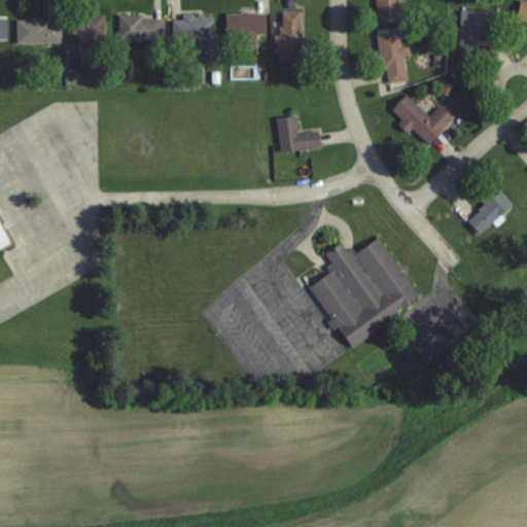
[(377,0),(377,22),(400,22),(399,0),(377,0)]
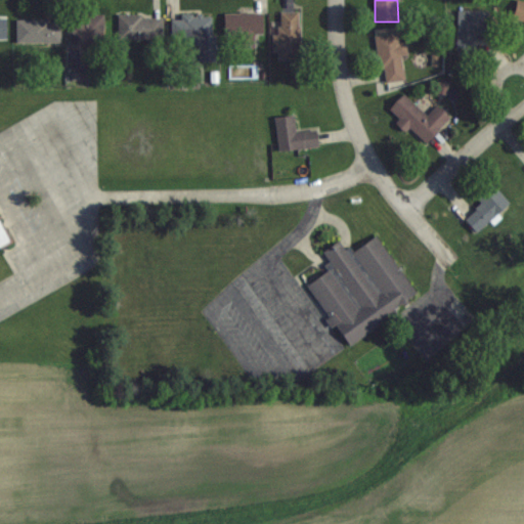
[(523,0),(518,0),(514,17),(523,20),(523,0)]
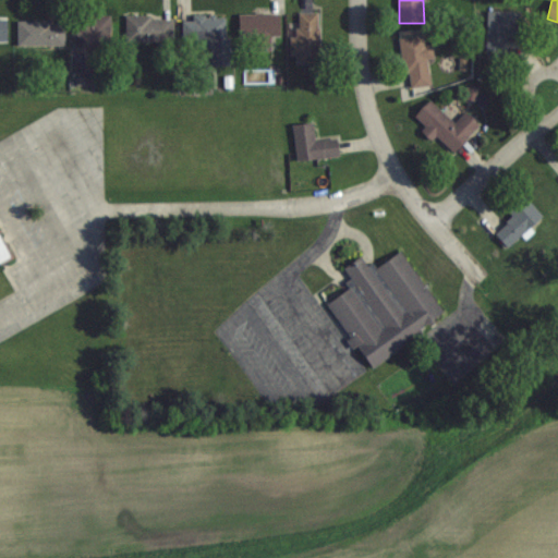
[(522,37),(522,10),(487,10),(487,56),(508,56),(508,37),(522,37)]
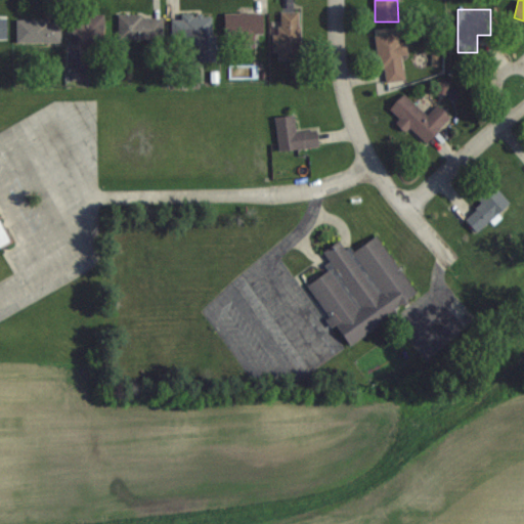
[(225,12),(225,35),(241,35),(241,47),(256,47),(256,34),(264,34),(264,11),(225,12)]
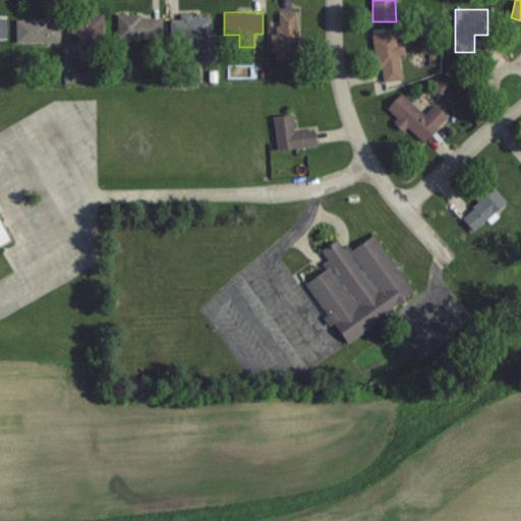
[(276,59),(299,59),(299,11),(276,11),(276,59)]
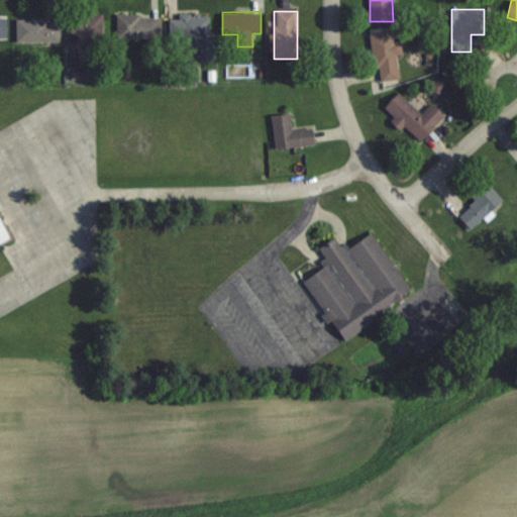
[(103,14),(70,14),(70,43),(103,43),(103,14)]
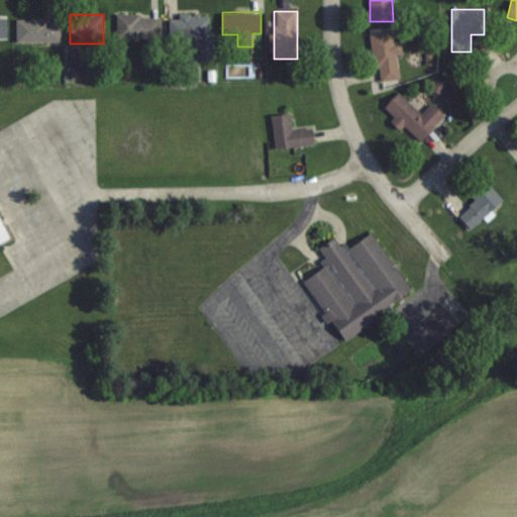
[(117,38),(161,38),(161,14),(117,14),(117,38)]
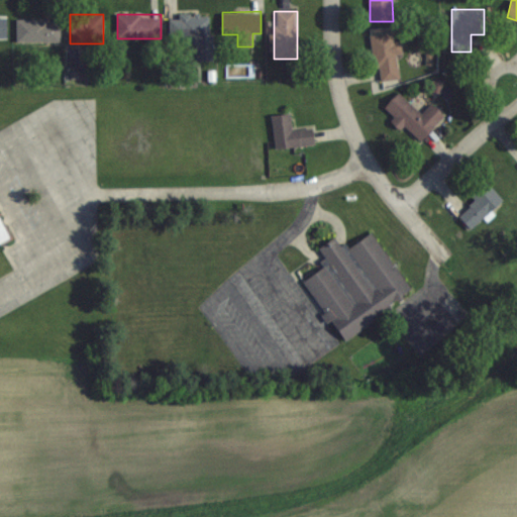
[(195,36),(196,61),(213,60),(213,14),(169,15),(170,36),(195,36)]
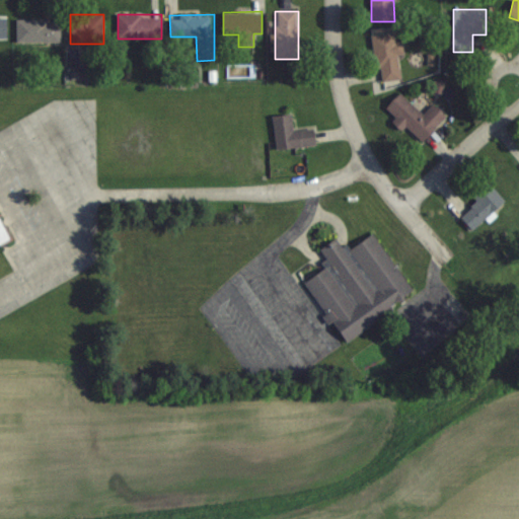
[(0,38),(8,38),(8,16),(0,16),(0,38)]
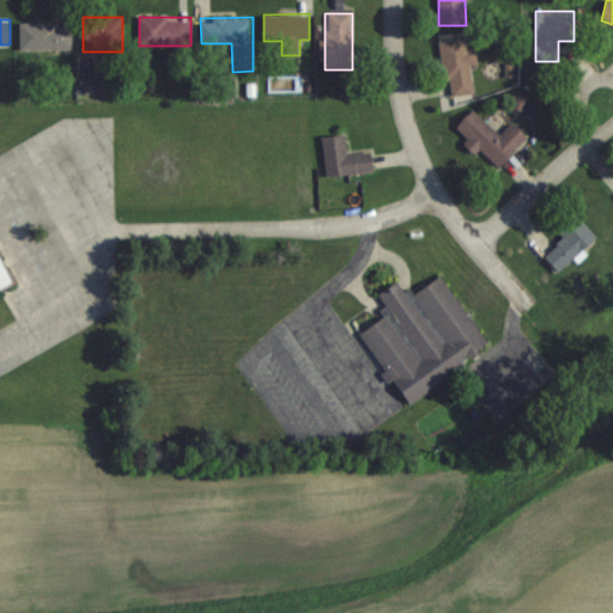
[(72,49),(72,22),(20,22),(20,49),(72,49)]
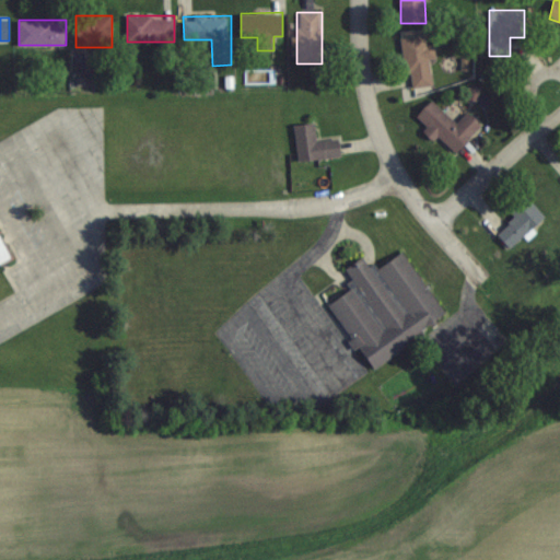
[(408,88),(434,84),(431,58),(436,57),(434,44),(428,44),(427,34),(403,36),(408,88)]
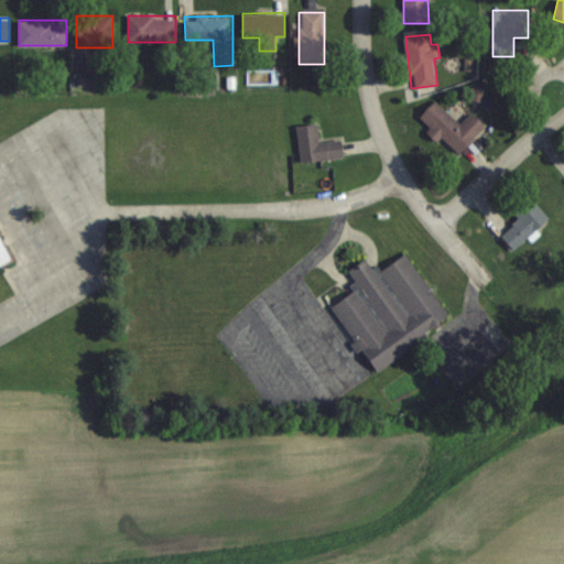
[(473,110),(459,122),(436,99),(420,117),(457,154),(487,126),(473,110)]
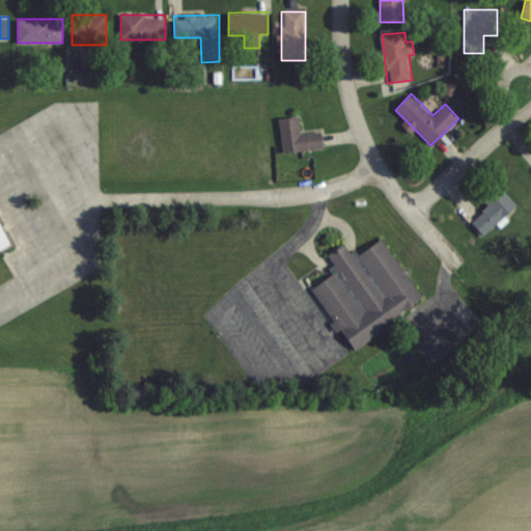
[(283,152),(325,148),(324,131),(301,133),(300,116),(280,118),(283,152)]
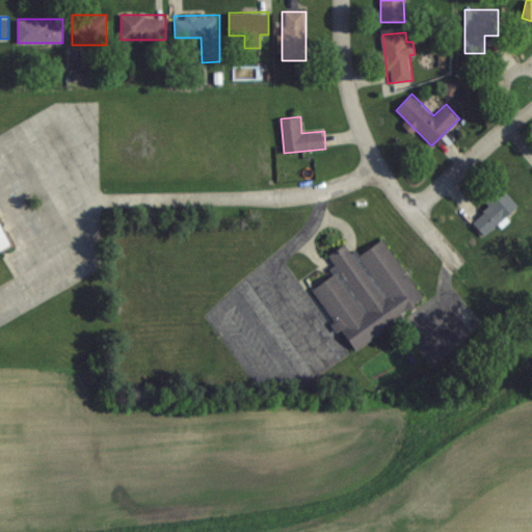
[(485,235),(519,206),(501,185),(484,200),(490,207),(473,221),(485,235)]
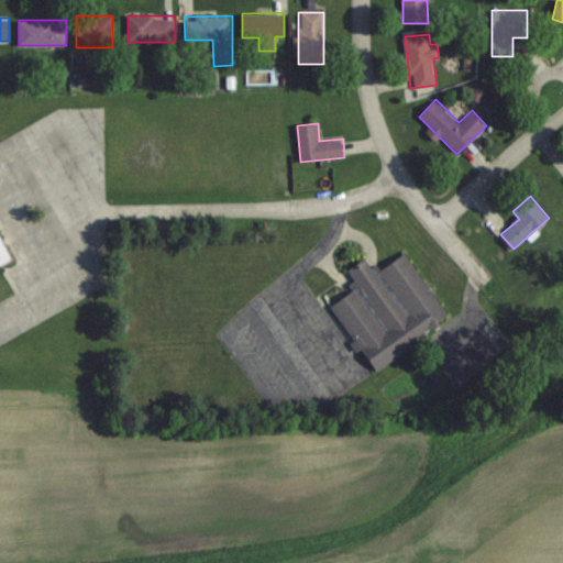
[(0,268),(12,263),(0,236),(0,268)]
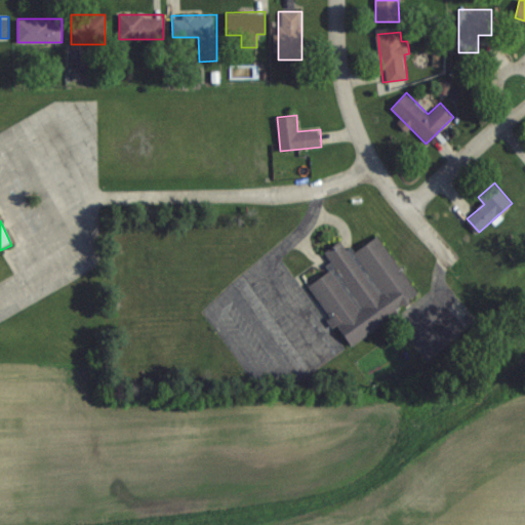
[(309,285),(348,346),(420,298),(379,235),(350,253),(341,241),(325,251),(331,261),(325,266),(329,272),(309,285)]
